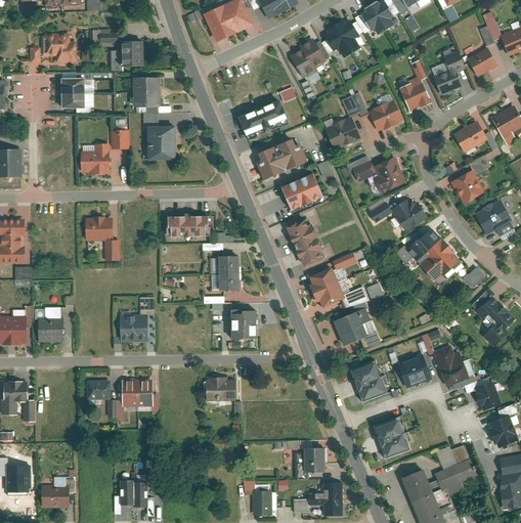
[(254,25),(243,0),(230,0),(203,12),(216,42),(254,25)]
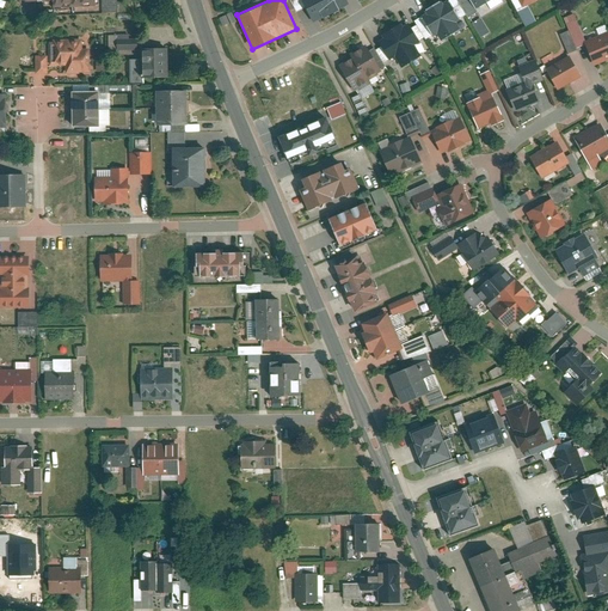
[(290,0),(302,26),(343,7),(339,0),(290,0)]
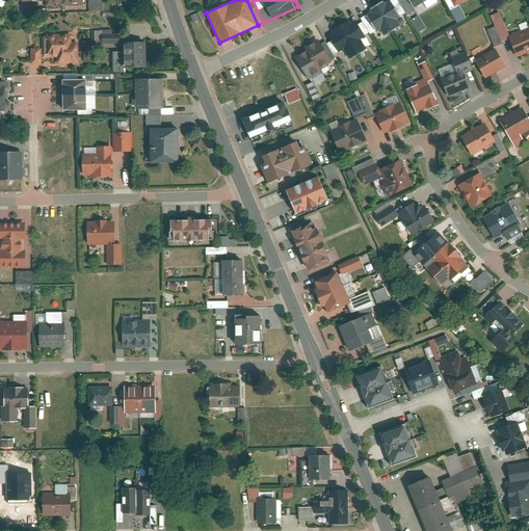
[(401,20),(390,0),(388,0),(384,3),(382,1),(369,9),(370,11),(366,14),(376,31),(378,30),(381,35),(400,25),(398,22),(401,20)]
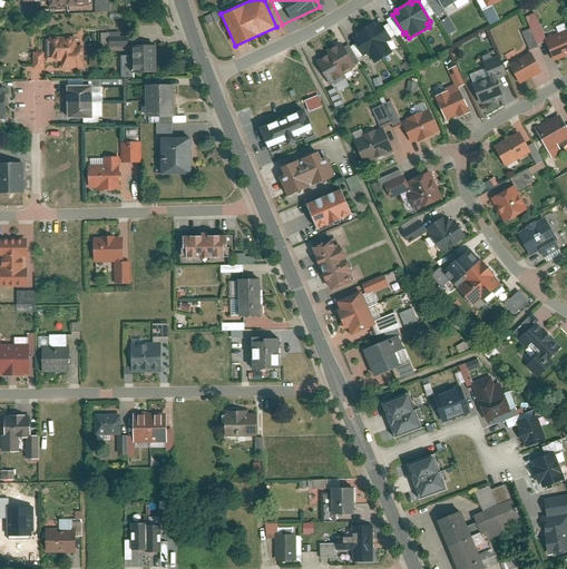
[(442,9),(437,0),(426,0),(436,16),(443,11),(442,9)]
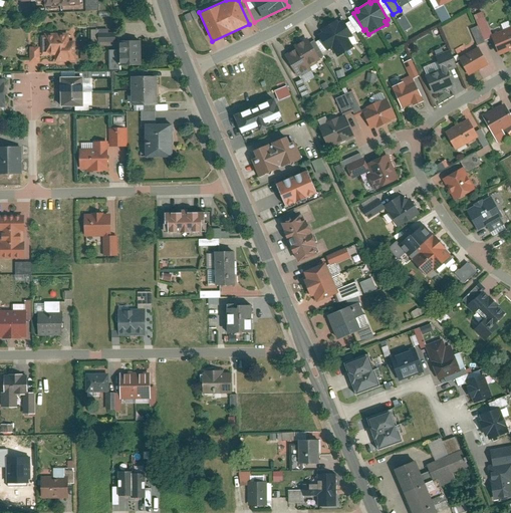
[(438,6),(434,0),(429,0),(439,20),(442,19),(443,21),(449,18),(442,4),(438,6)]
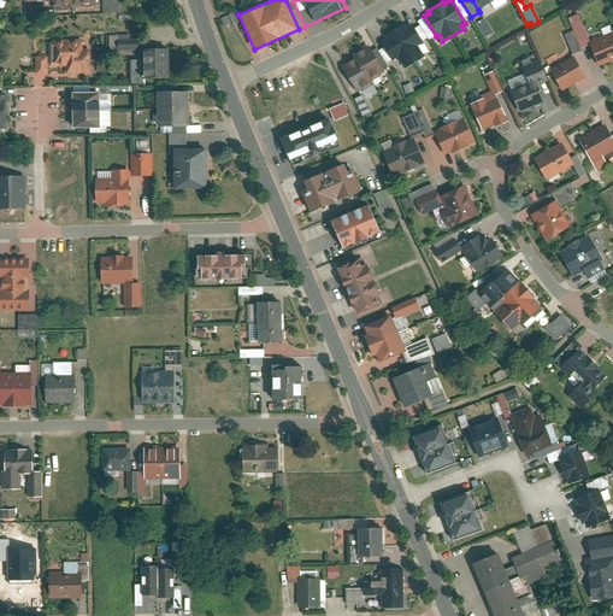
[(434,36),(423,18),(417,21),(428,40),(434,36)]
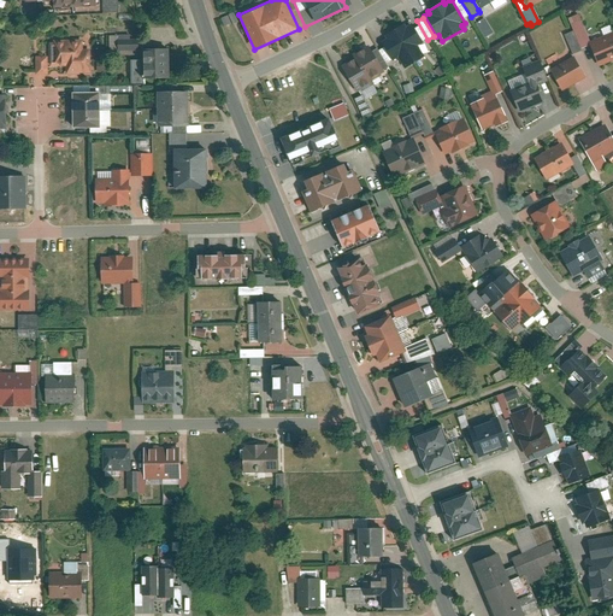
[(490,29),(484,19),(476,24),(482,34),(490,29)]
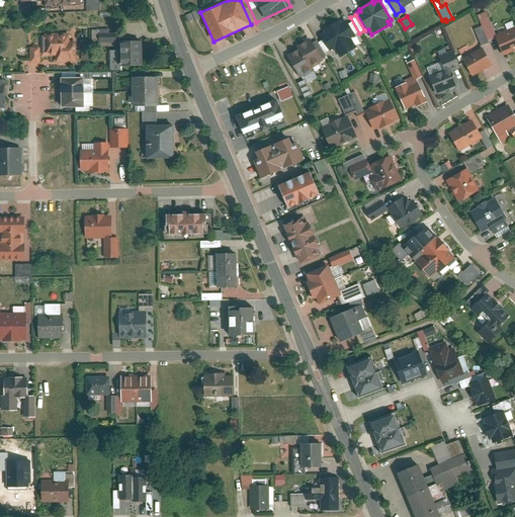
[(355,34),(347,19),(342,21),(340,17),(323,27),(326,31),(322,33),(330,49),(335,47),(340,56),(355,48),(350,37),(355,34)]
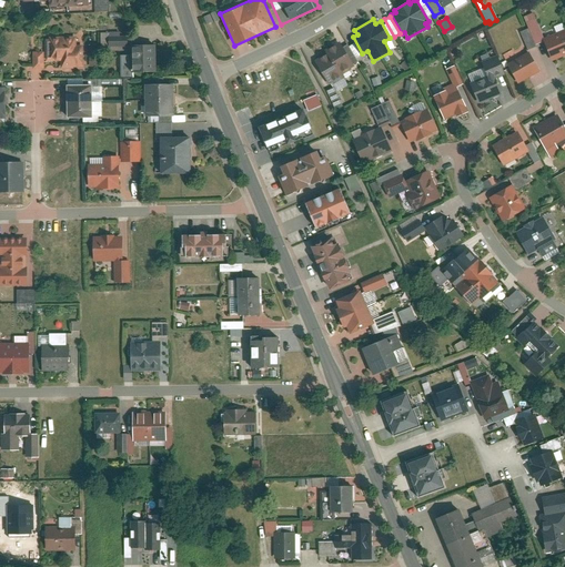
[(564,29),(543,39),(553,62),(564,56),(564,29)]
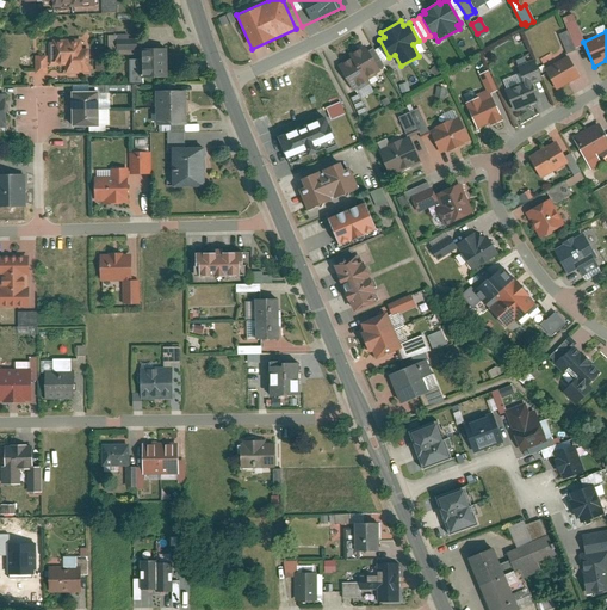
[(48,42),(49,66),(64,65),(64,74),(88,73),(88,49),(81,49),(81,38),(51,39),(51,42),(48,42)]
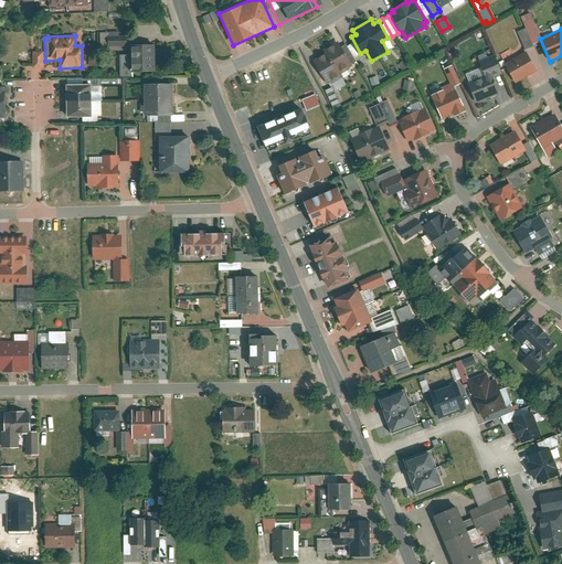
[(351,66),(339,40),(321,48),(324,51),(311,57),(325,85),(341,77),(339,72),(351,66)]
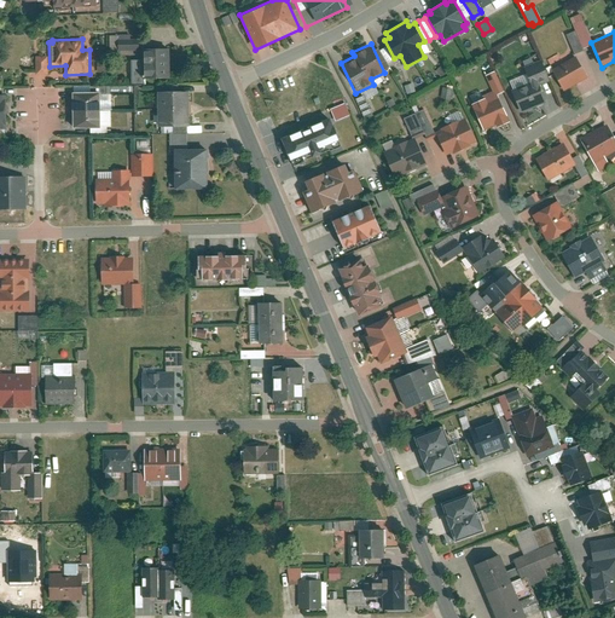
[(386,47),(379,50),(387,63),(393,59),(386,47)]
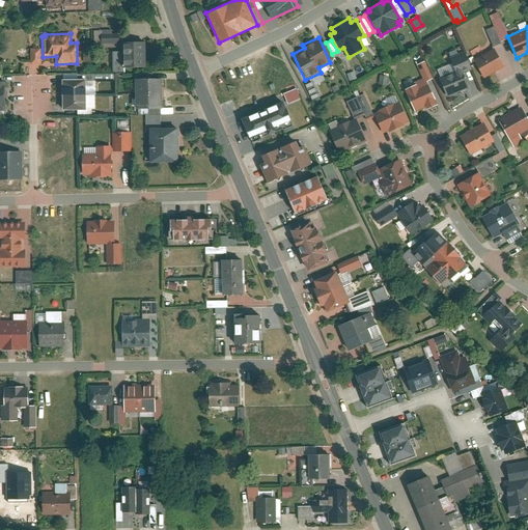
[(122,67),(146,67),(146,42),(122,42),(122,67)]
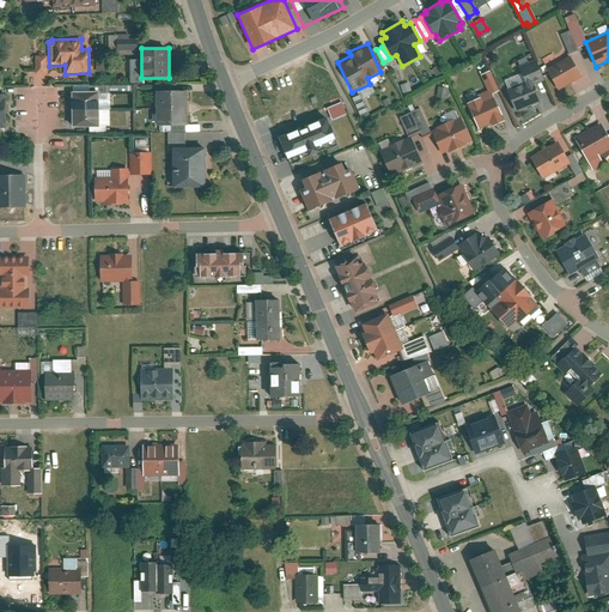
[(47,73),(47,55),(34,55),(34,73),(47,73)]
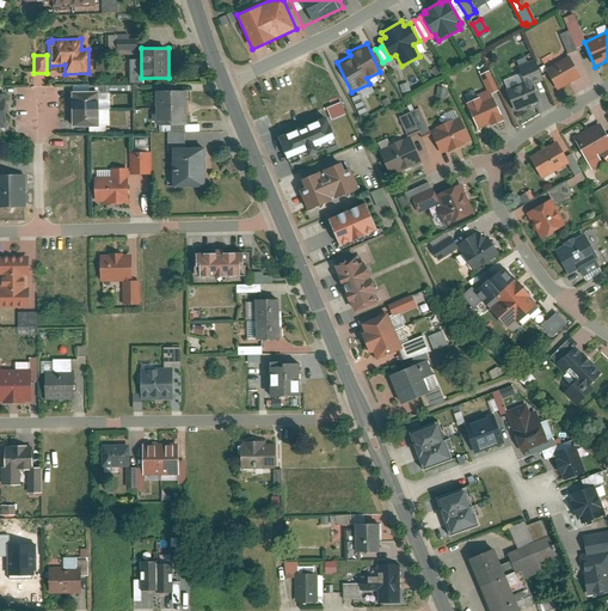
[(545,68),(556,89),(581,75),(570,55),(545,68)]
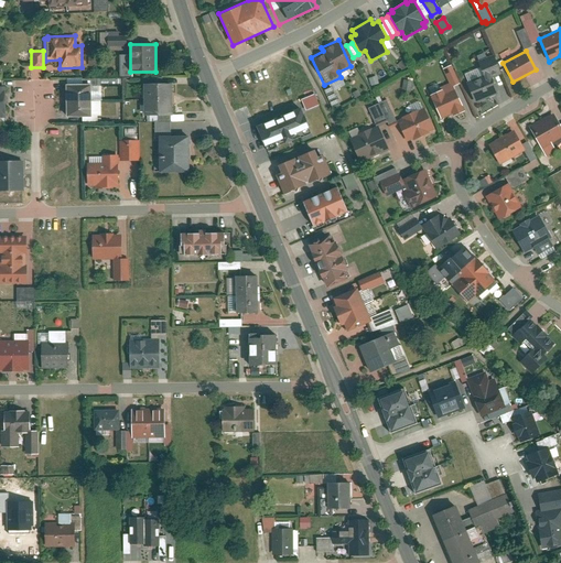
[(465,82),(474,104),(500,93),(493,76),(500,73),(494,55),(478,62),(484,75),(465,82)]
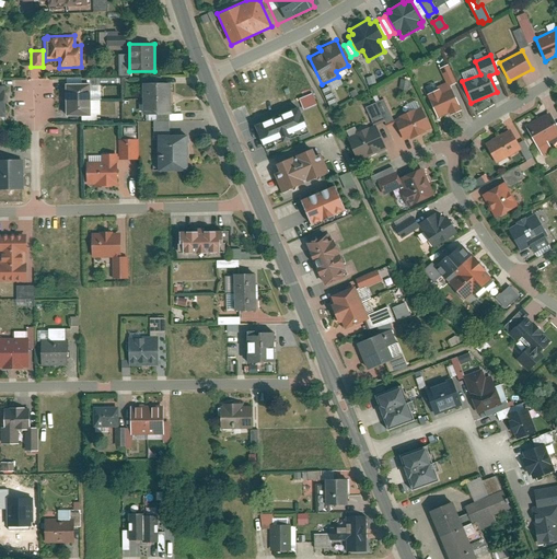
[(425,92),(438,118),(461,107),(450,86),(456,83),(447,63),(438,68),(444,82),(425,92)]
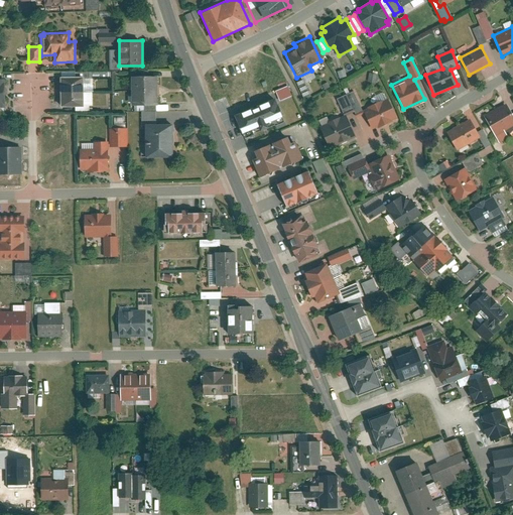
[(82,78),(59,78),(60,110),(84,109),(82,78)]
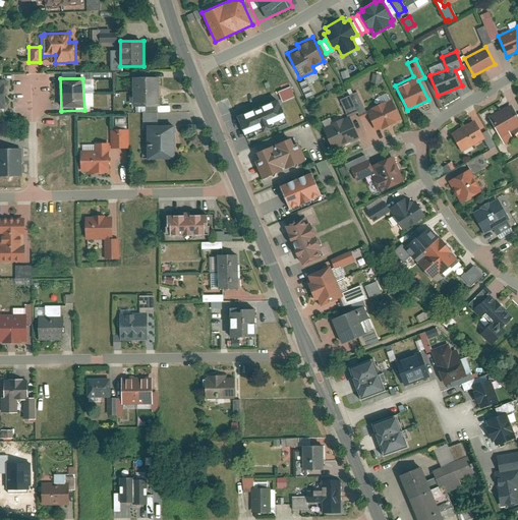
[(158,78),(131,80),(132,109),(159,108),(158,78)]
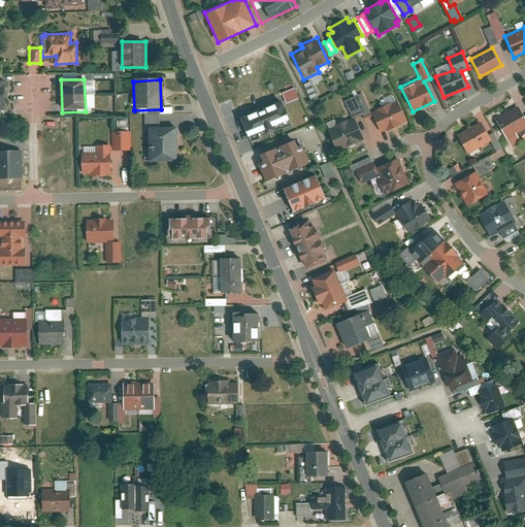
[(283,93),(287,103),(298,98),(294,88),(283,93)]
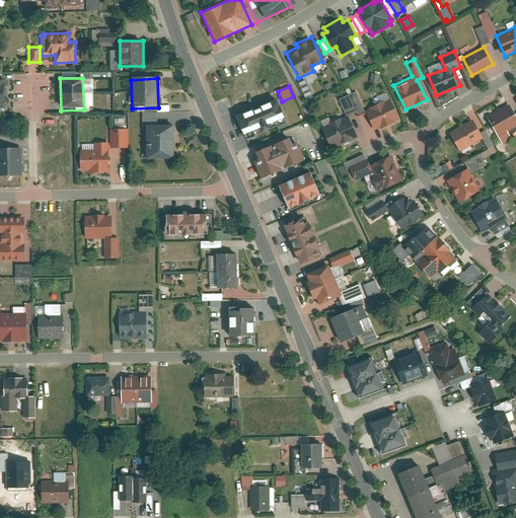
[(237,115),(247,138),(287,123),(278,98),(237,115)]
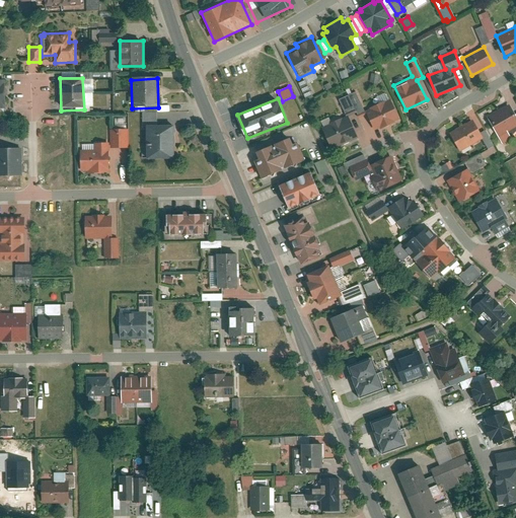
[(373,131),(398,119),(390,99),(364,111),(373,131)]
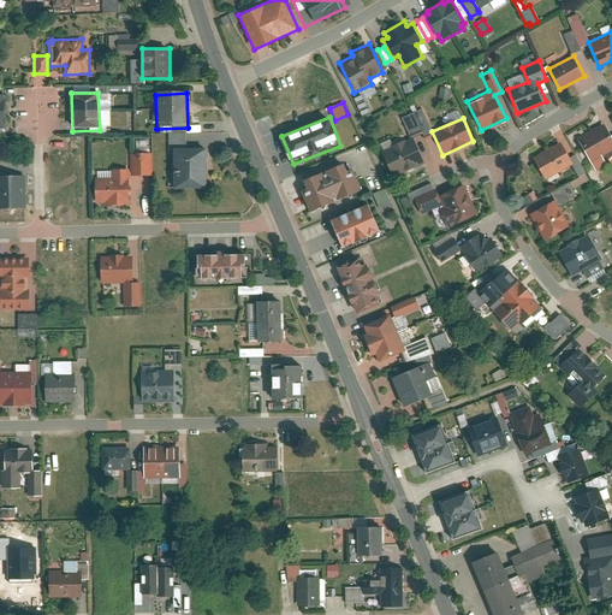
[(611,140),(604,124),(577,139),(590,163),(611,151),(611,140)]
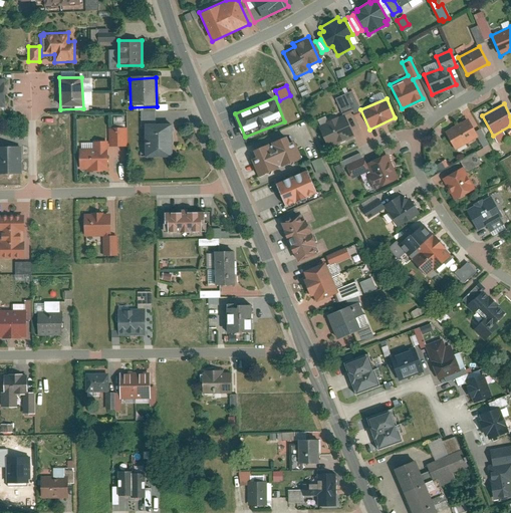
[(353,136),(344,113),(317,123),(326,147),(353,136)]
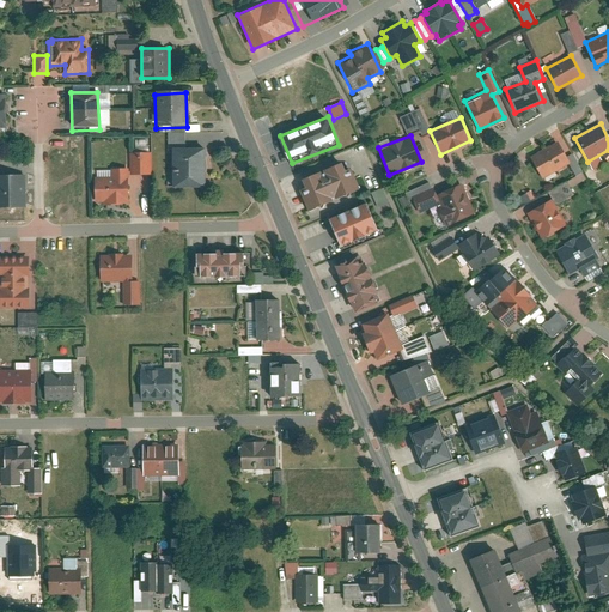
[(529,156),(540,177),(566,163),(555,143),(529,156)]
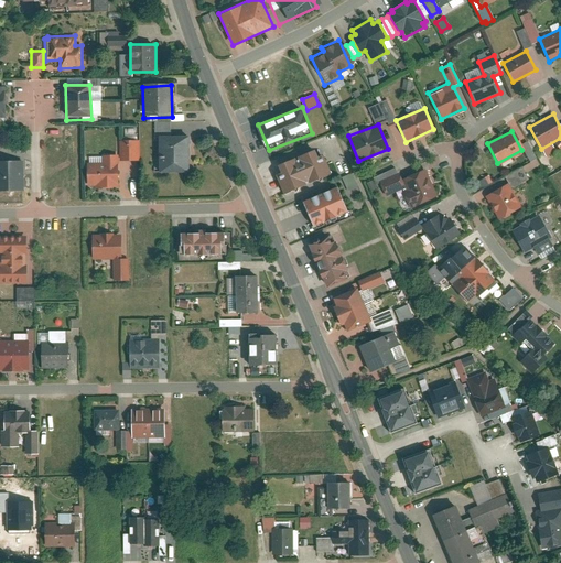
[(189,175),(187,138),(159,138),(159,176),(189,175)]
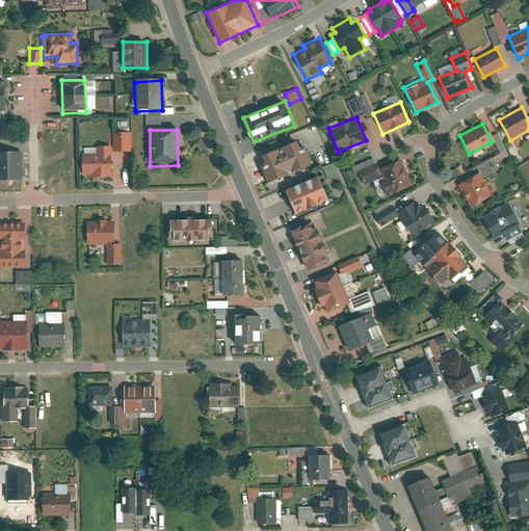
[(130,132),(111,133),(112,151),(131,151),(130,132)]
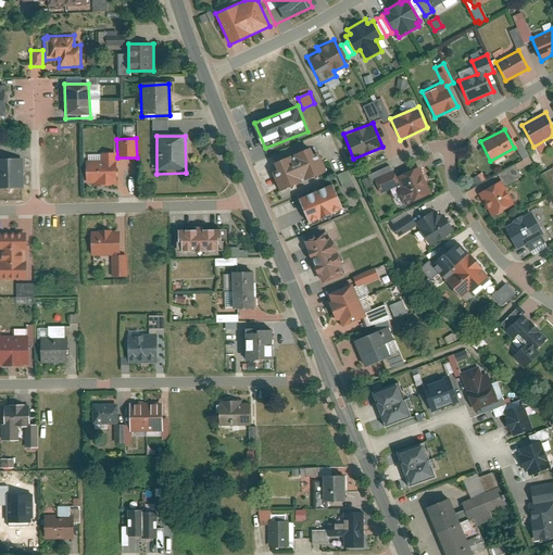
[(274,172),(281,190),(329,171),(321,149),(314,152),(312,147),(275,162),(278,171),(274,172)]
